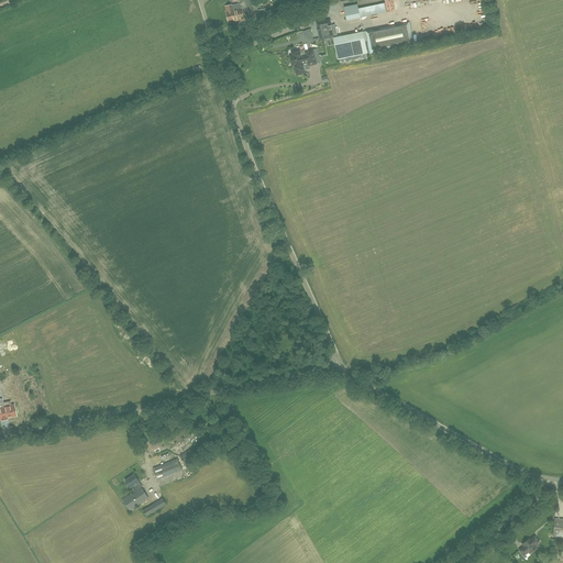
[(346,21),(386,13),(383,0),(379,0),(344,8),(346,21)]
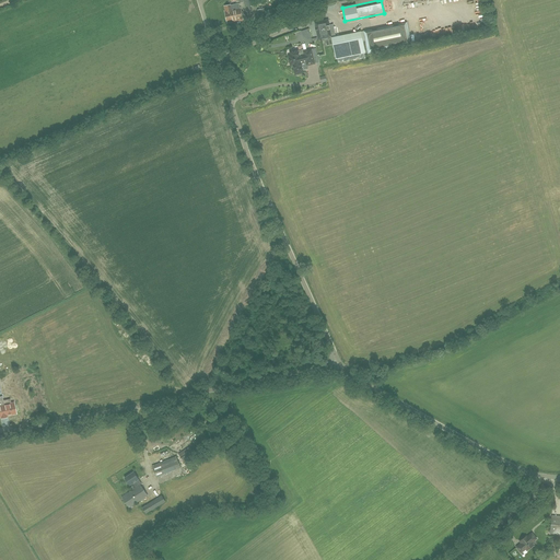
[(240,8),(240,7),(238,6),(235,6),(235,7),(235,9),(232,10),(231,6),(225,7),(226,11),(225,11),(228,24),(244,21),(241,8),(240,8)]
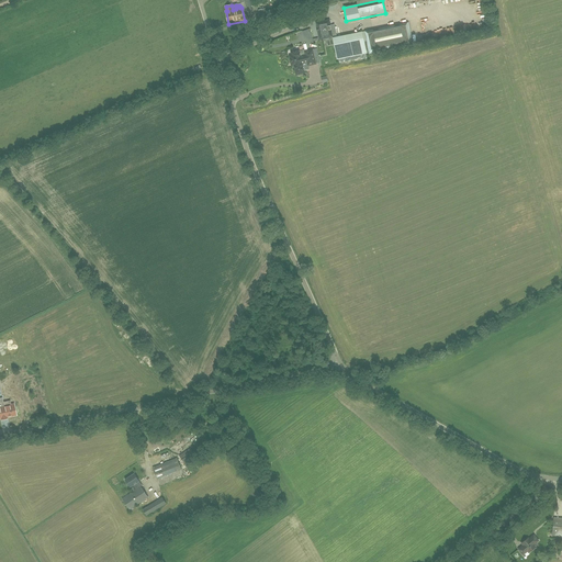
[(260,18),(268,17),(266,9),(265,9),(263,6),(258,6),(259,10),(258,10),(260,18)]
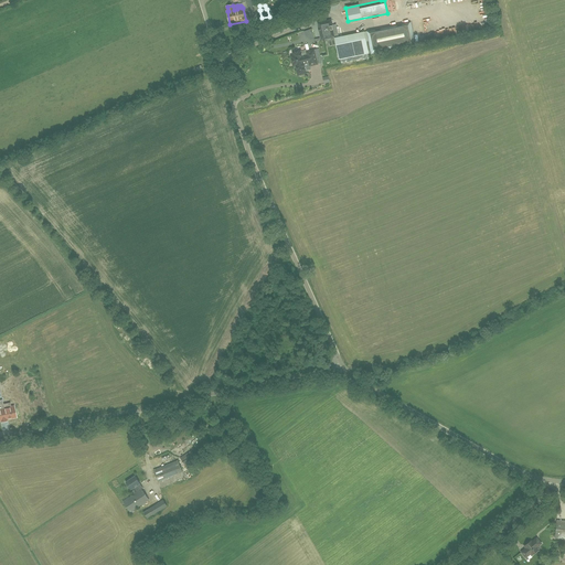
[(334,36),(331,20),(318,23),(321,40),(334,36)]
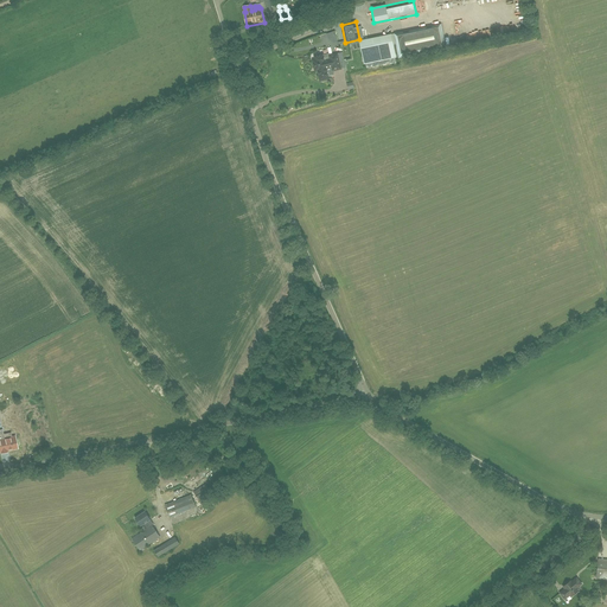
[(394,34),(398,57),(445,48),(440,25),(394,34)]
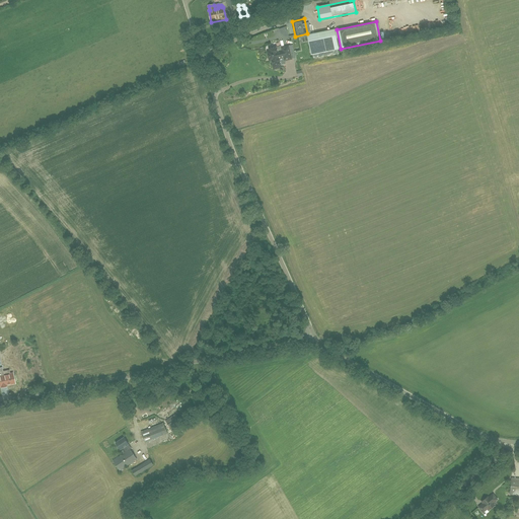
[(335,29),(307,35),(311,55),(339,50),(335,29)]
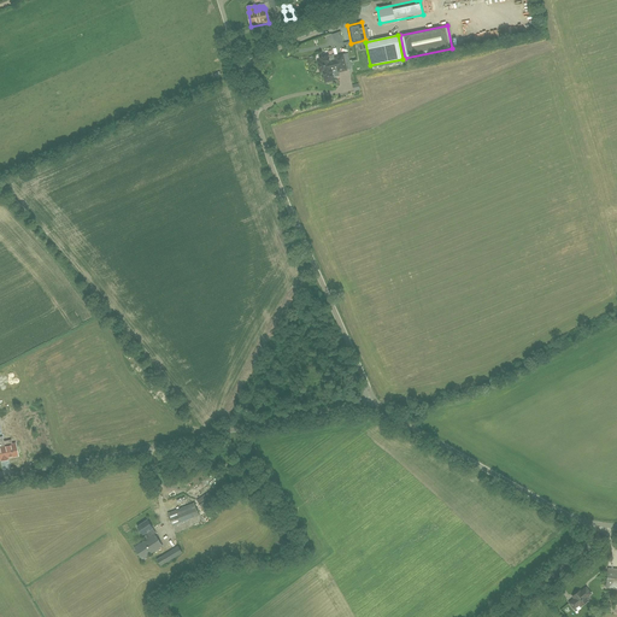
[(334,81),(331,70),(338,69),(338,72),(347,70),(344,54),(334,57),(335,60),(330,62),(328,54),(317,58),(321,74),(323,72),(325,83),(334,81)]
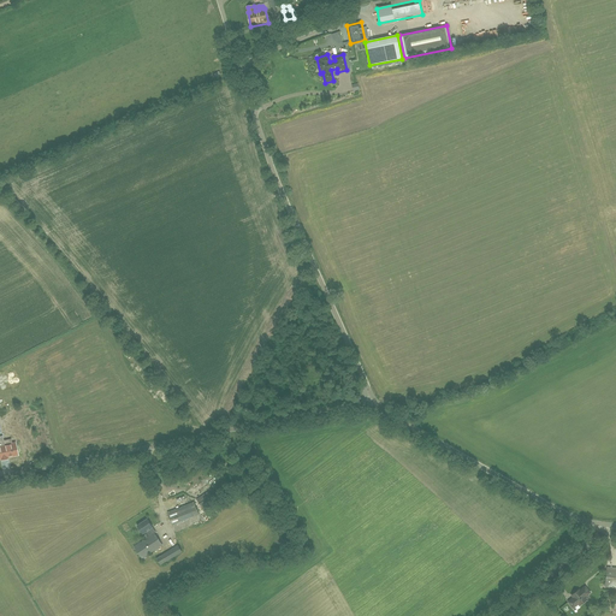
[(3,444),(0,444),(0,458),(6,458),(6,457),(18,455),(15,442),(4,444),(3,444)]
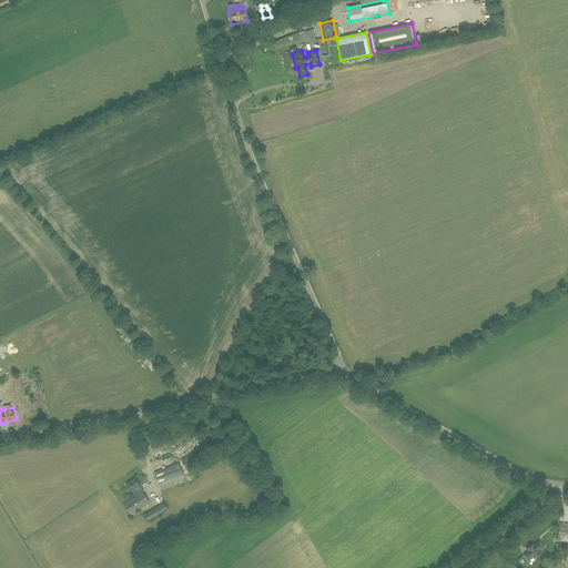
[(193,453),(181,460),(186,469),(199,462),(193,453)]
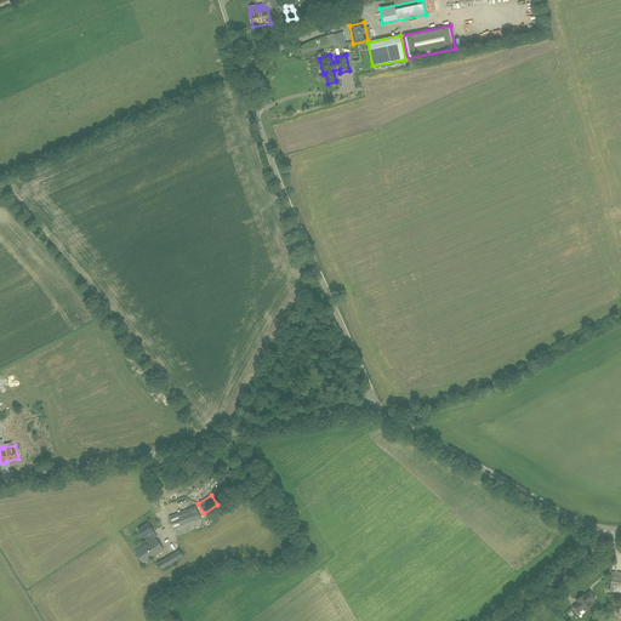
[(195,506),(169,517),(174,529),(200,519),(195,506)]
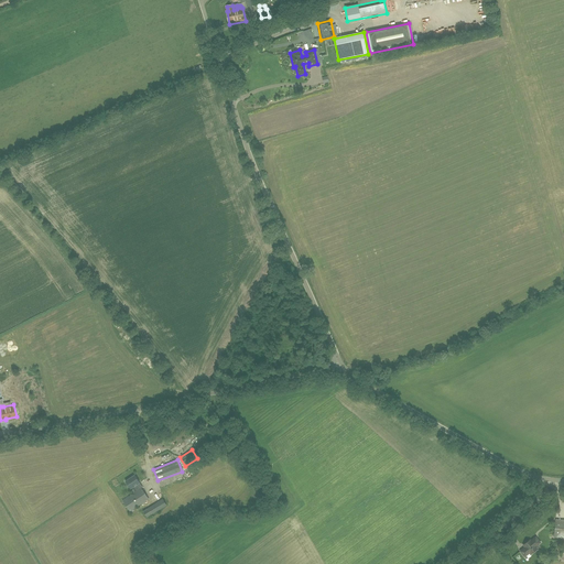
[(143,488),(140,483),(134,475),(126,481),(131,489),(134,487),(138,491),(123,501),(130,512),(149,499),(141,488),(143,488)]
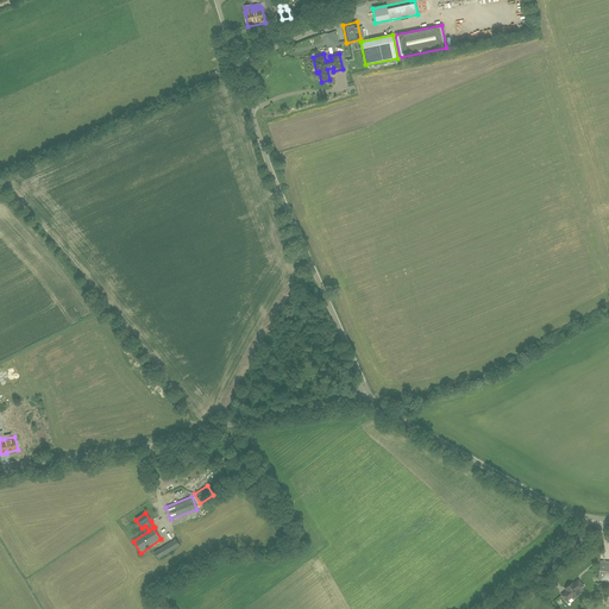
[(159,559),(163,556),(180,546),(176,539),(155,552),(159,559)]
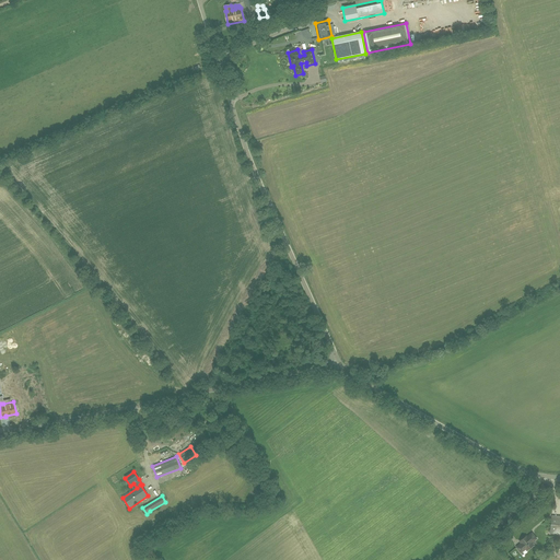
[(559,534),(559,516),(551,516),(550,534),(559,534)]
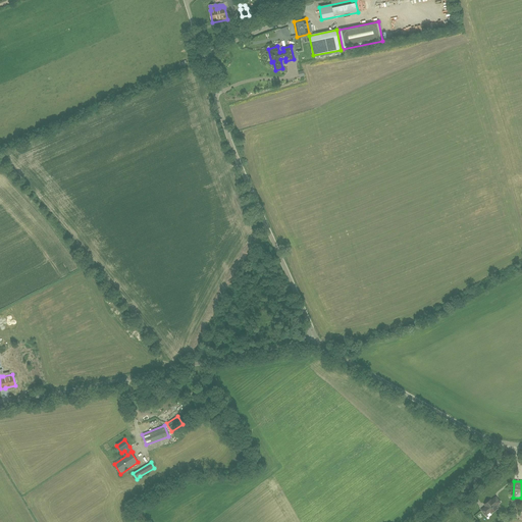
[(500,503),(496,498),(491,501),(490,500),(484,505),(485,507),(481,510),(485,515),(490,512),(491,513),(498,508),(496,506),(500,503)]
